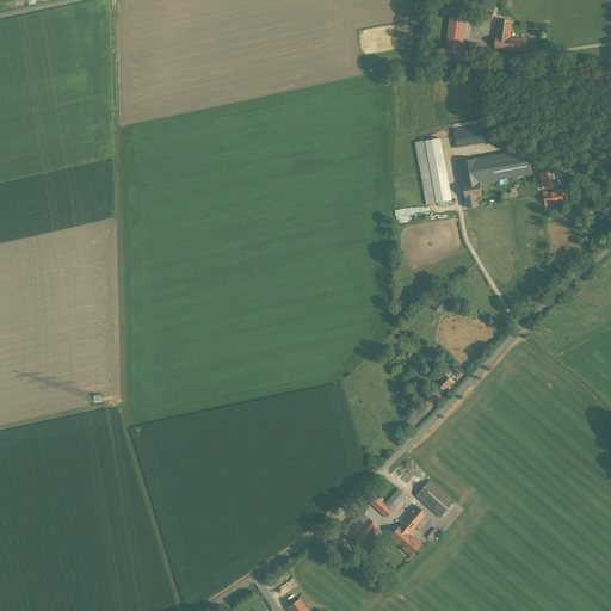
[(497,5),(481,1),(477,16),(493,19),(497,5)]
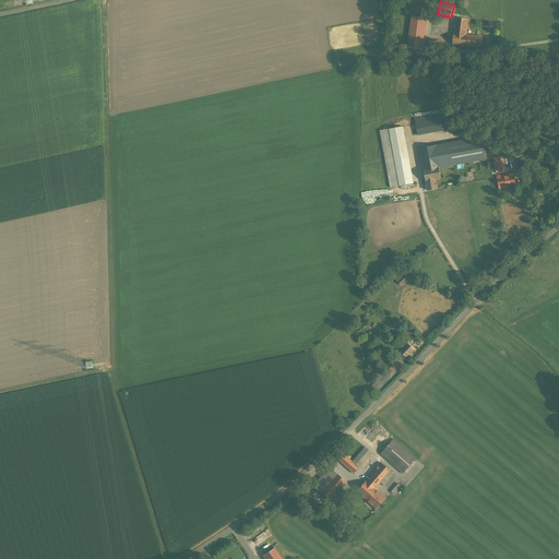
[(452,45),(475,48),(477,36),(466,35),(468,20),(456,18),(452,45)]
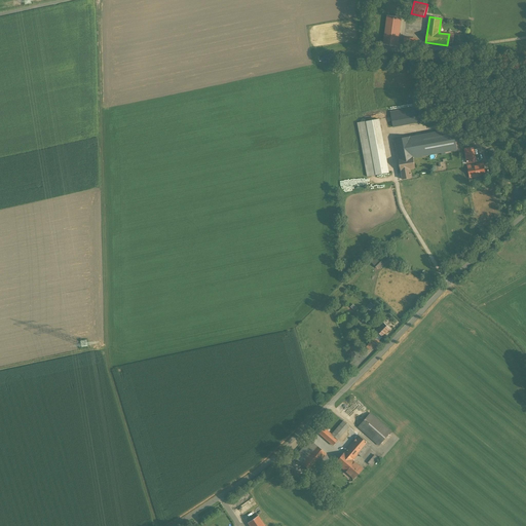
[(405,28),(392,27),(390,44),(403,45),(417,47),(417,41),(404,40),(405,28)]
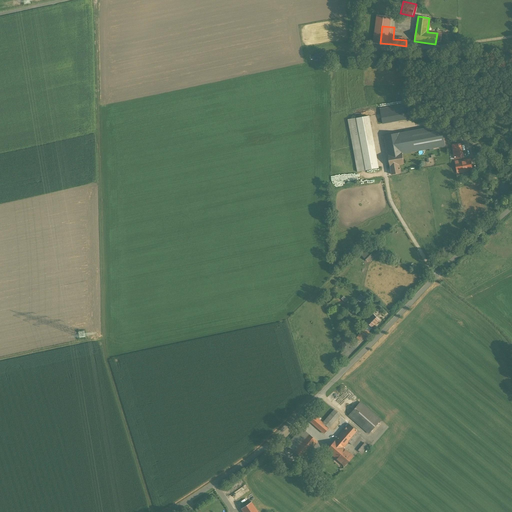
[(415,106),(380,112),(382,123),(418,117),(415,106)]
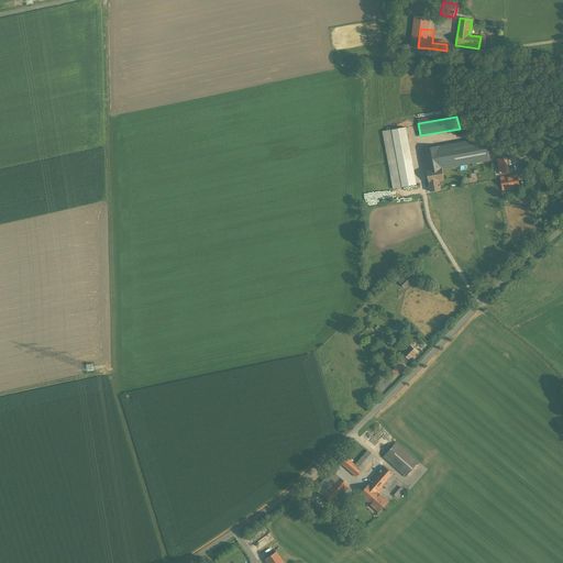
[(407,127),(382,132),(392,188),(417,184),(407,127)]
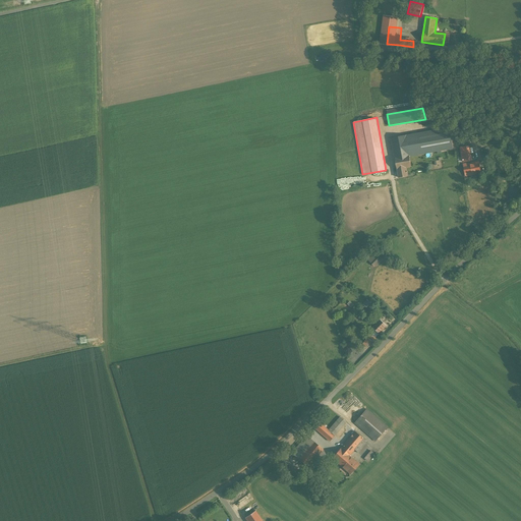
[(450,128),(406,135),(409,156),(453,149),(450,128)]
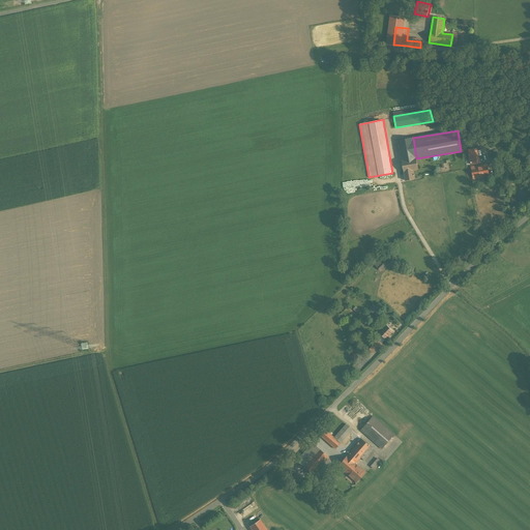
[(418,169),(416,158),(413,138),(412,138),(399,140),(406,180),(414,179),(414,176),(414,175),(414,174),(413,174),(410,174),(410,171),(418,169)]
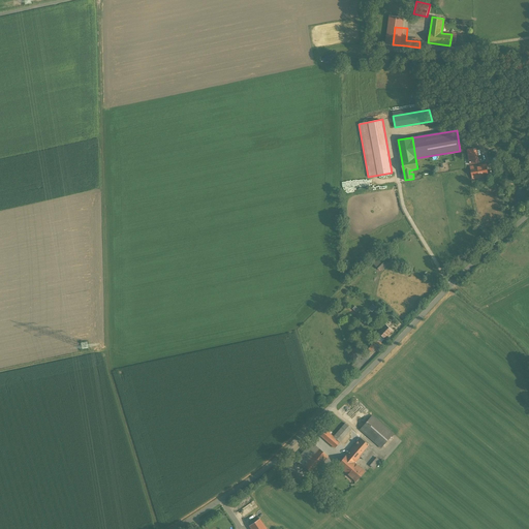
[(478,157),(469,159),(472,179),(488,176),(487,164),(480,164),(478,157)]
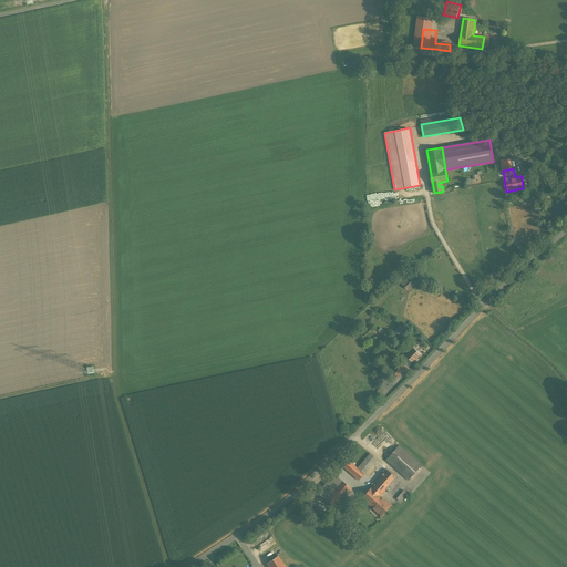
[(404,275),(398,280),(406,290),(413,285),(404,275)]
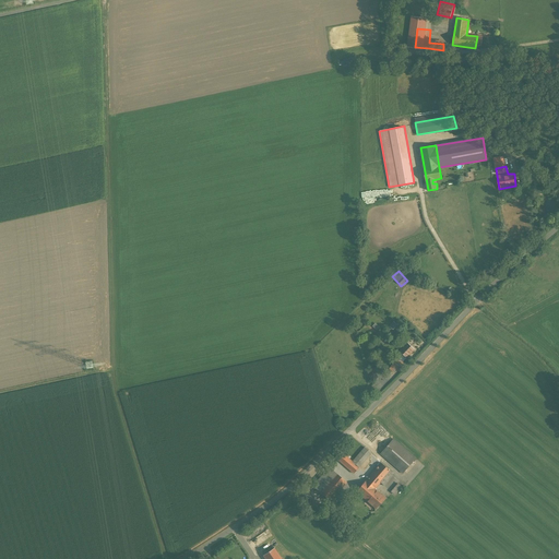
[(401,351),(407,357),(415,349),(408,343),(401,351)]
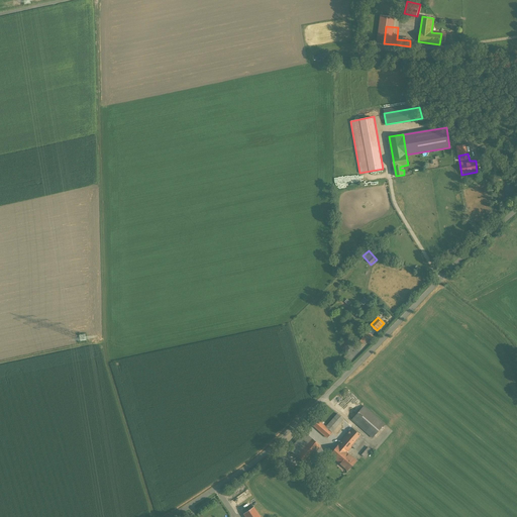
[(377,330),(371,324),(368,327),(374,333),(377,330)]
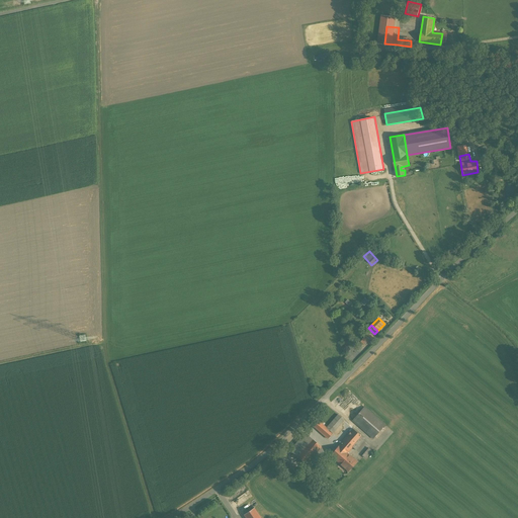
[(374,339),(366,334),(363,339),(371,344),(374,339)]
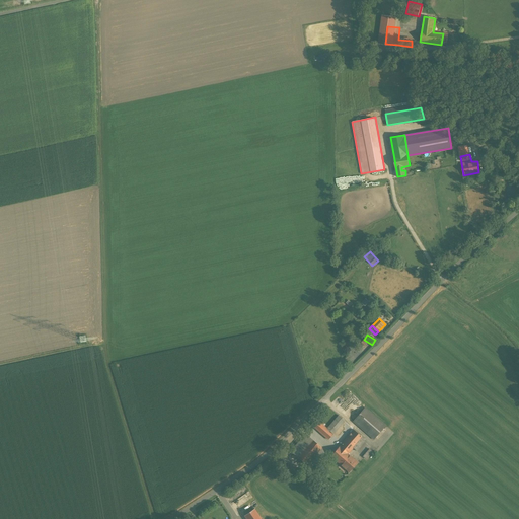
[(385,425),(365,408),(353,422),(373,439),(385,425)]
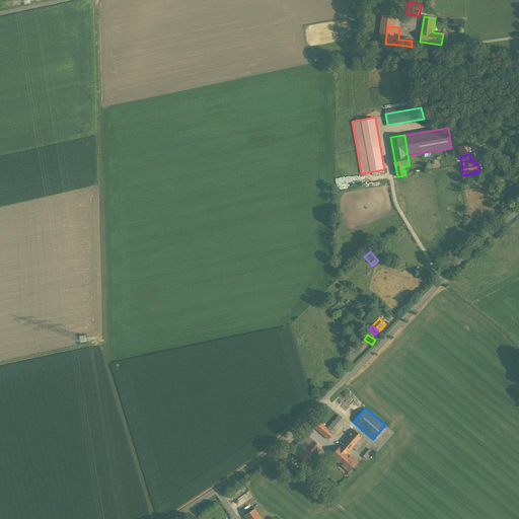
[(328,439),(344,421),(338,415),(326,427),(317,419),(311,425),(328,439)]
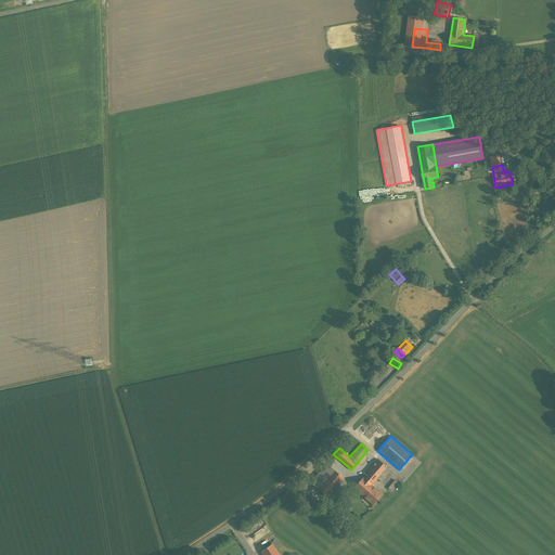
[(362,495),(372,486),(377,479),(382,482),(391,470),(377,460),(353,488),(362,495)]
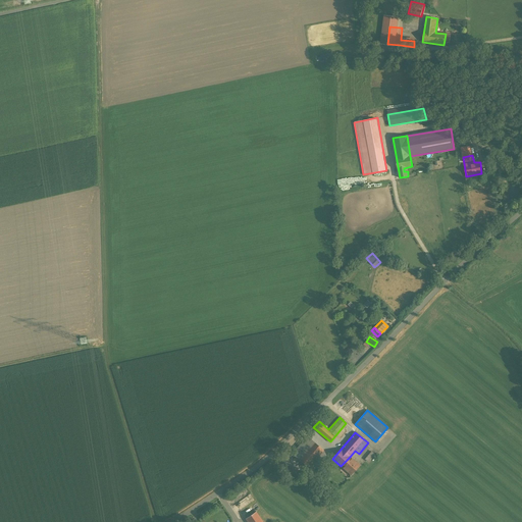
[(308,468),(323,450),(307,436),(292,454),(308,468)]
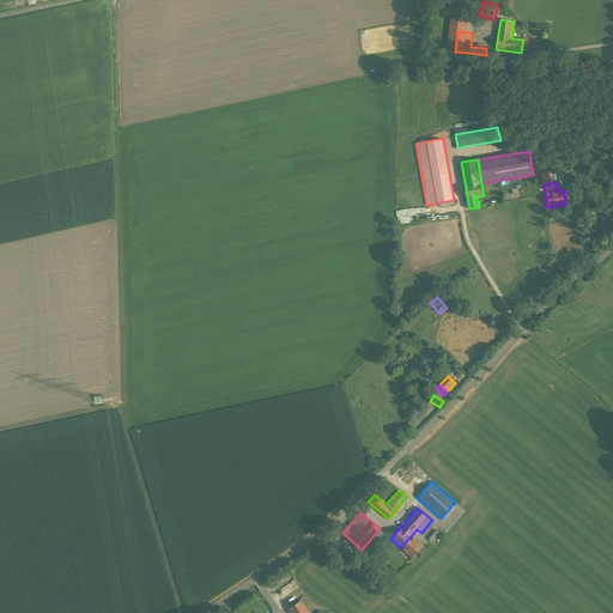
[(436,529),(429,539),(431,541),(439,533),(436,529)]
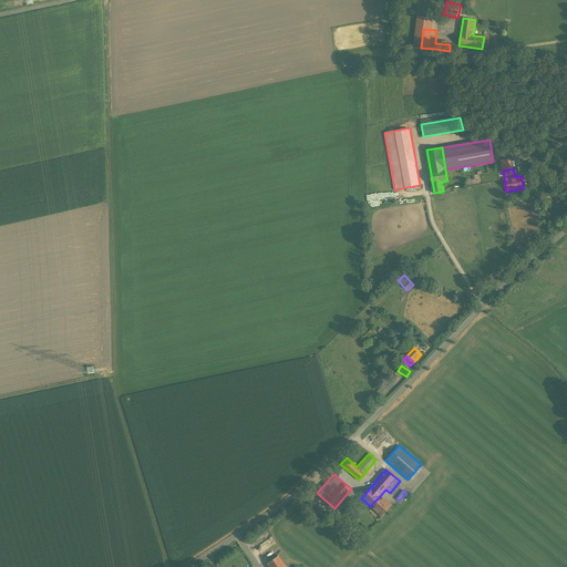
[(380,496),(370,506),(381,516),(391,506),(380,496)]
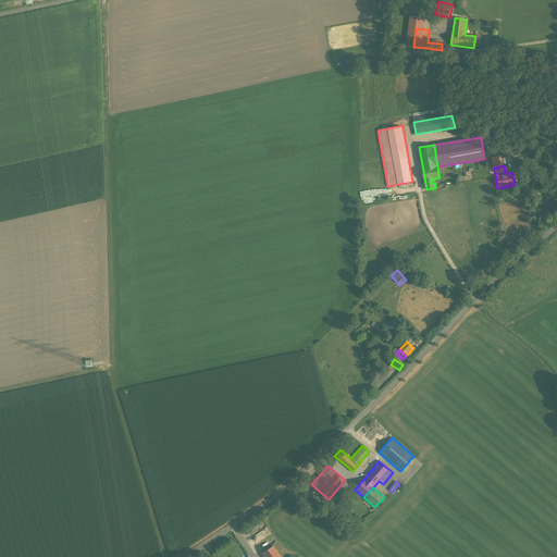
[(281,556),(273,546),(262,554),(264,556),(281,556)]
